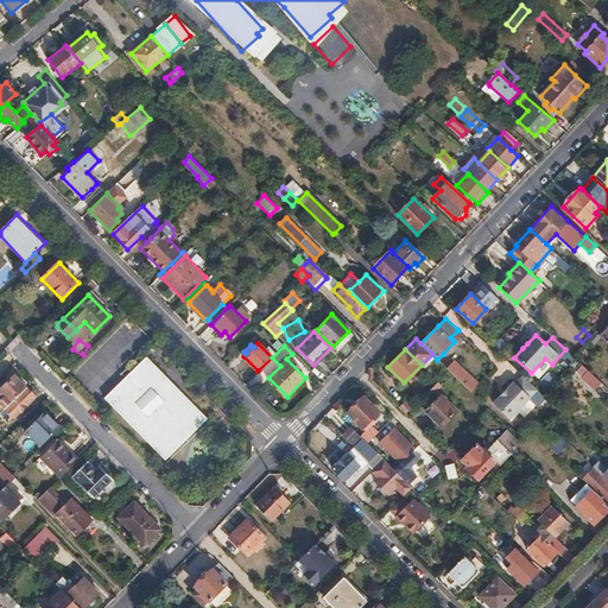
[(153,448),(154,449),(160,449),(168,449),(173,447),(178,445),(190,434),(192,426),(194,422),(194,416),(194,413),(192,412),(194,410),(195,409),(178,391),(172,391),(165,384),(165,378),(147,359),(106,399),(124,418),(130,411),(131,412),(128,416),(127,418),(128,420),(128,422),(131,424),(133,426),(135,426),(138,425),(141,424),(135,430),(153,448)]
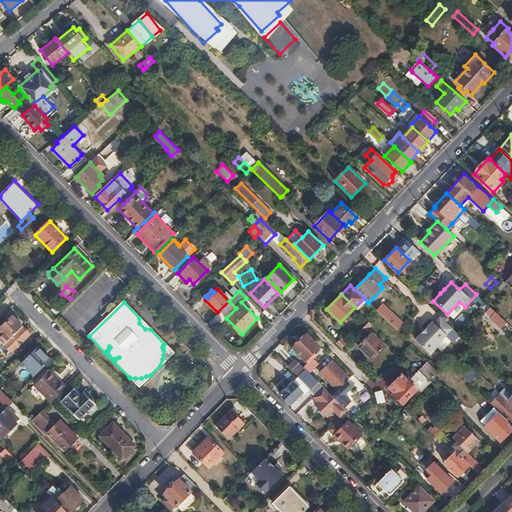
[(376,310),(378,312),(396,329),(404,321),(393,311),(390,314),(381,305),(376,310)]
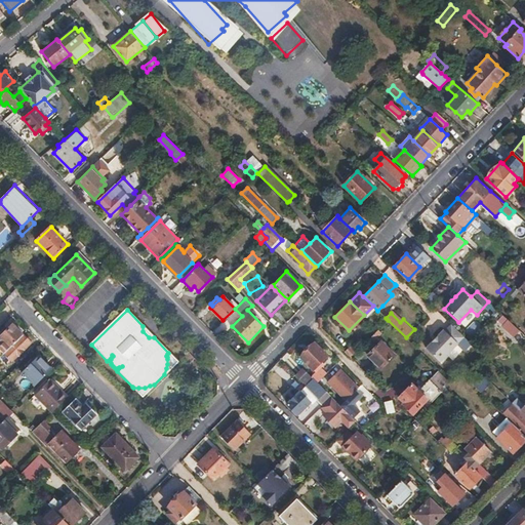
[(508,320),(502,325),(513,335),(518,329),(508,320)]
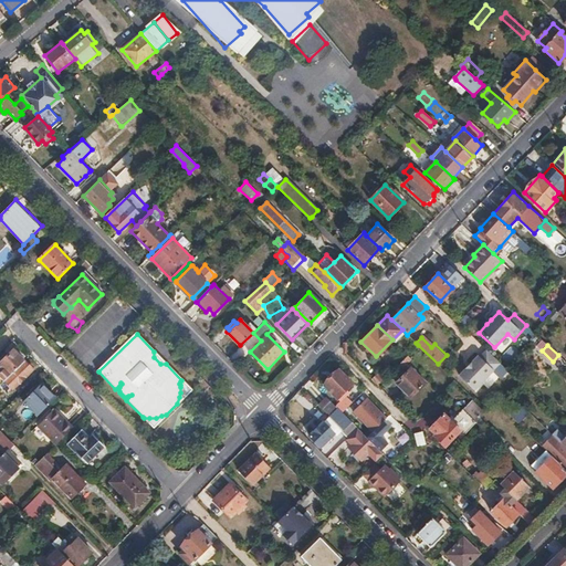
[(500,362),(485,349),(480,355),(478,354),(459,375),(473,389),(500,362)]
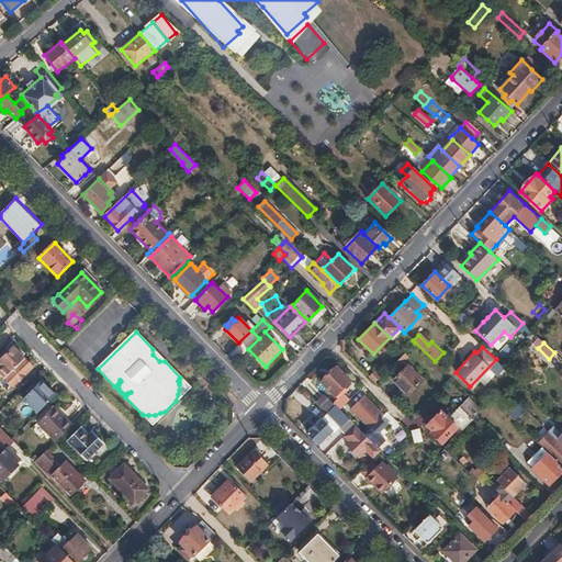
[(0,370),(0,373),(4,378),(24,359),(13,348),(0,361),(0,362),(3,366),(3,368),(0,370)]
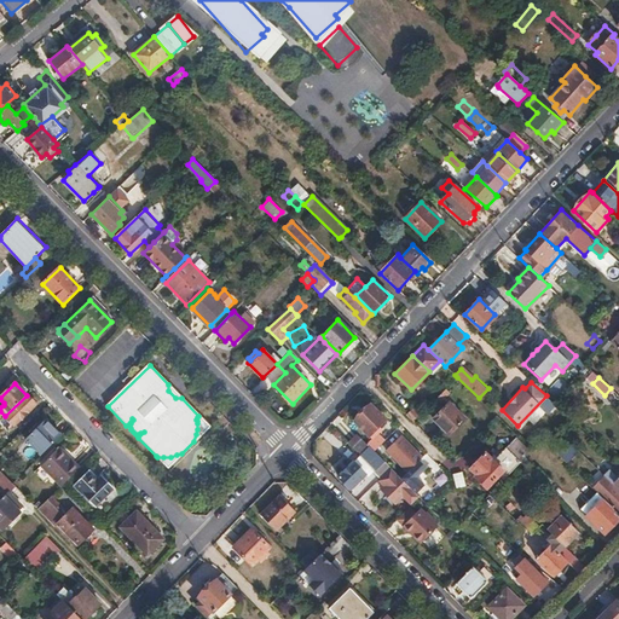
[(446,388),(435,399),(439,401),(450,392),(446,388)]
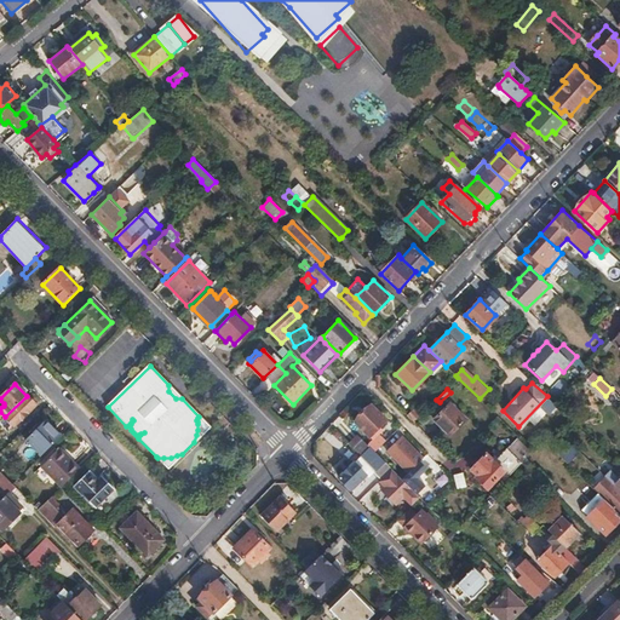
[(27,396),(5,417),(13,426),(35,405),(27,396)]
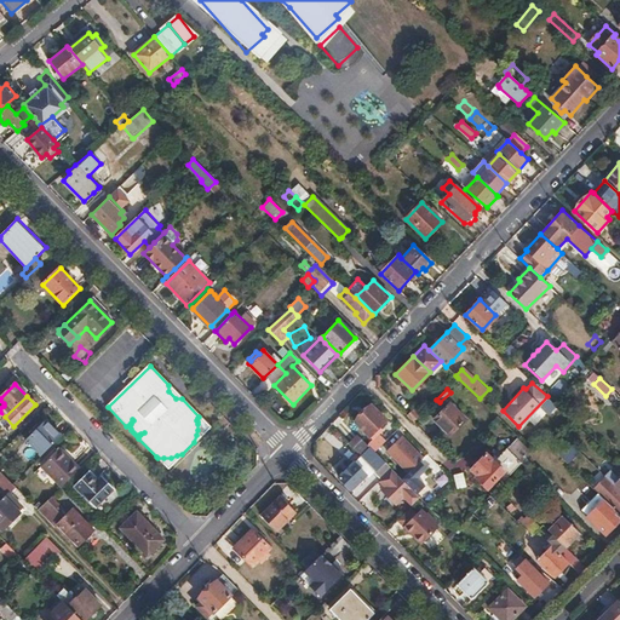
[(451,403),(435,419),(449,434),(466,419),(451,403)]
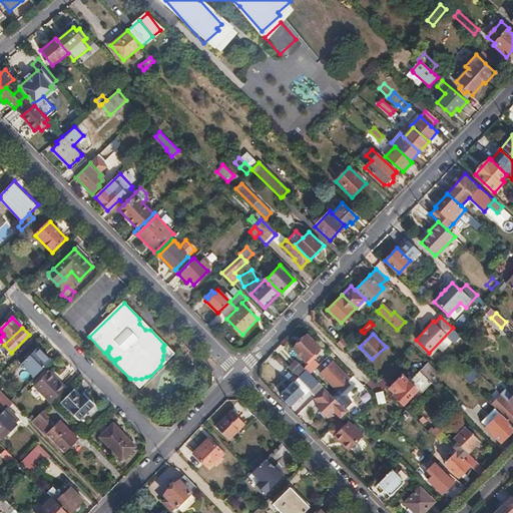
[(309,364),(305,367),(307,369),(311,373),(319,365),(314,360),(315,359),(313,358),(317,355),(315,353),(320,348),(308,335),(294,349),(309,364)]
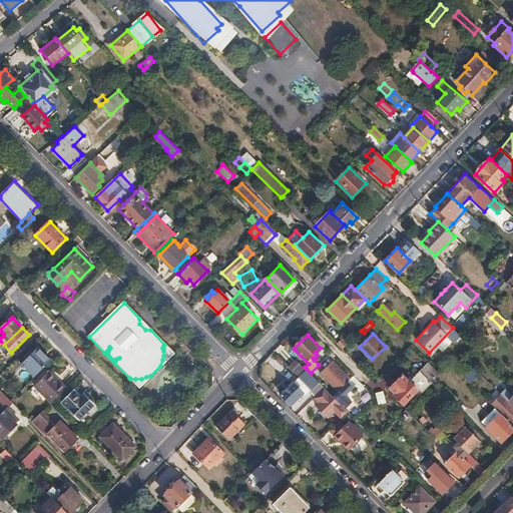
[(342,338),(337,343),(342,348),(347,344),(342,338)]
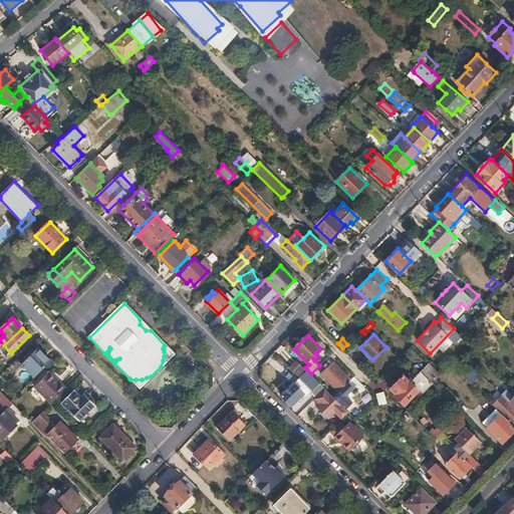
[(172,355),(164,346),(163,348),(164,349),(164,351),(164,356),(163,360),(161,366),(172,355)]
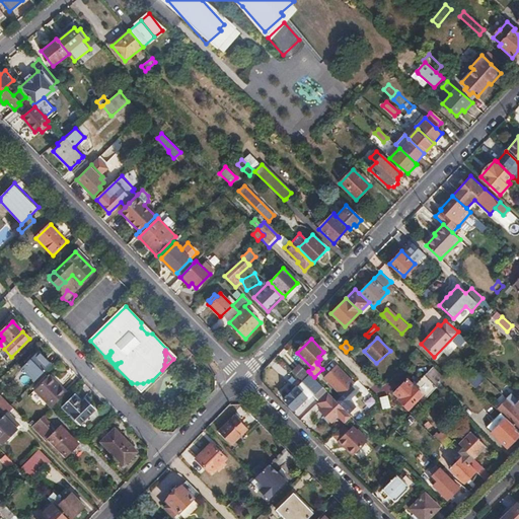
[(20,369),(33,382),(46,371),(52,365),(38,352),(20,369)]
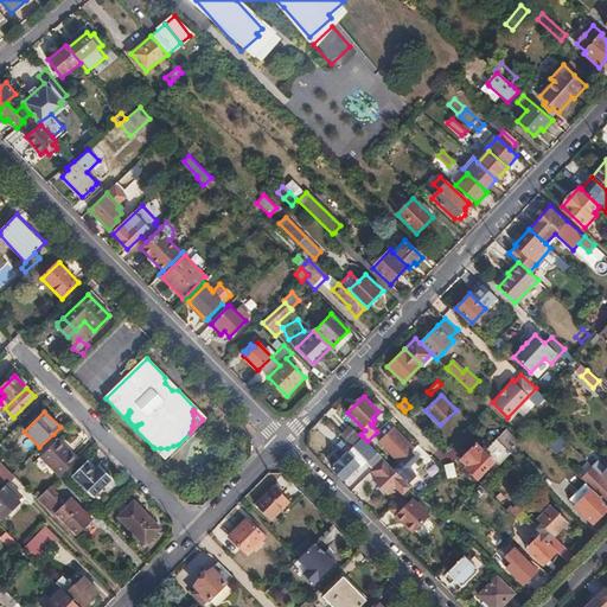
[(353,427),(345,435),(353,445),(355,443),(363,436),(360,434),(353,427)]
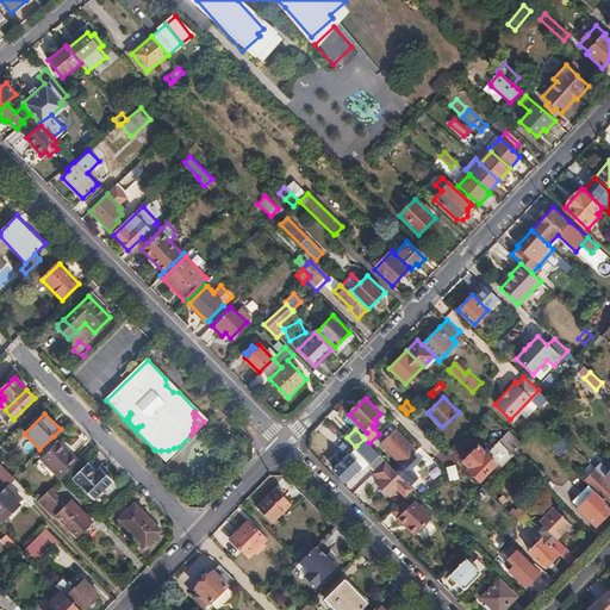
[(403,465),(396,471),(410,486),(418,477),(411,468),(419,460),(414,455),(414,454),(415,453),(408,446),(410,444),(394,430),(381,444),(403,465)]
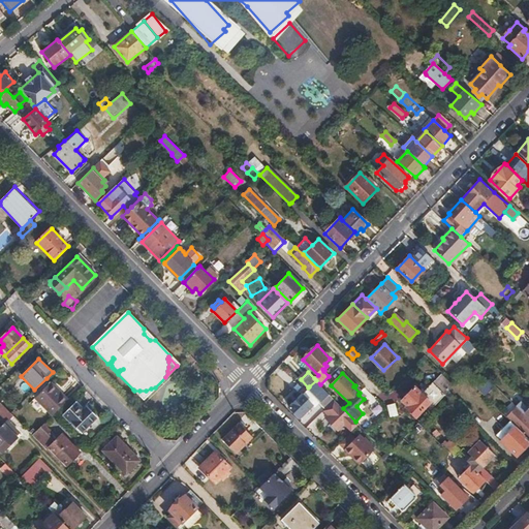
[(316,380),(309,386),(310,387),(319,398),(321,400),(319,403),(325,408),(335,400),(330,394),(320,384),(316,380)]
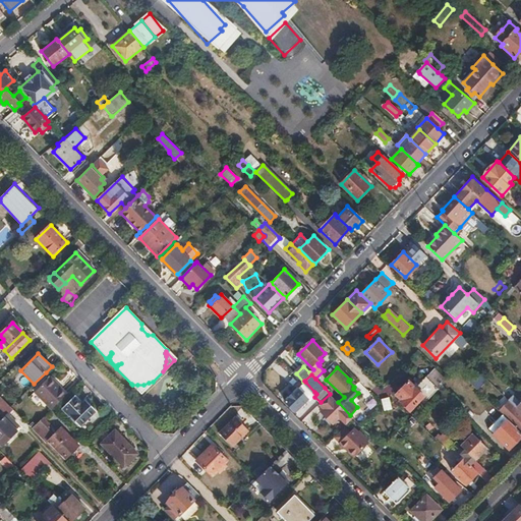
[(34,392),(51,410),(53,408),(66,395),(67,394),(50,377),(41,385),(34,392)]
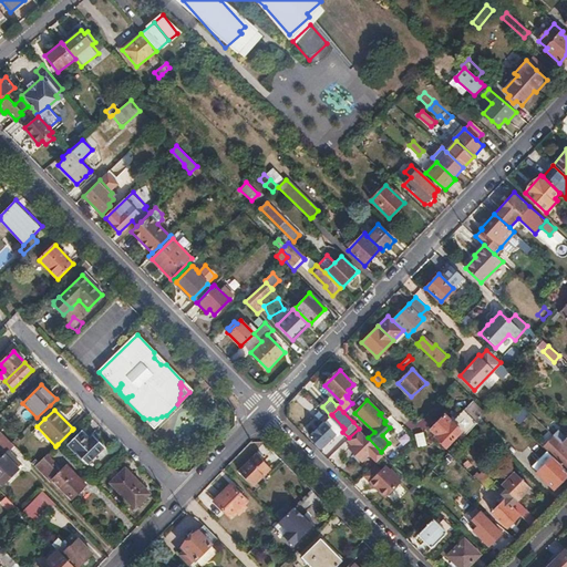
[(475,422),(464,411),(460,416),(472,429),(477,423),(475,422)]
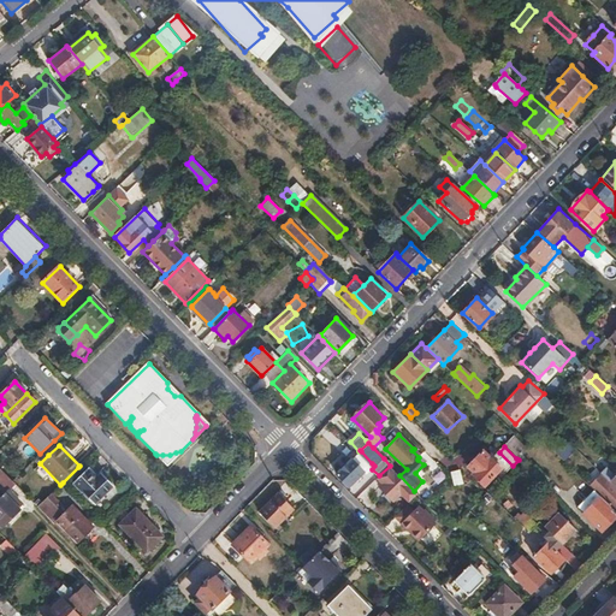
[(490,481),(495,485),(504,475),(499,471),(502,468),(484,450),(468,466),(477,473),(474,475),(485,486),(490,481)]
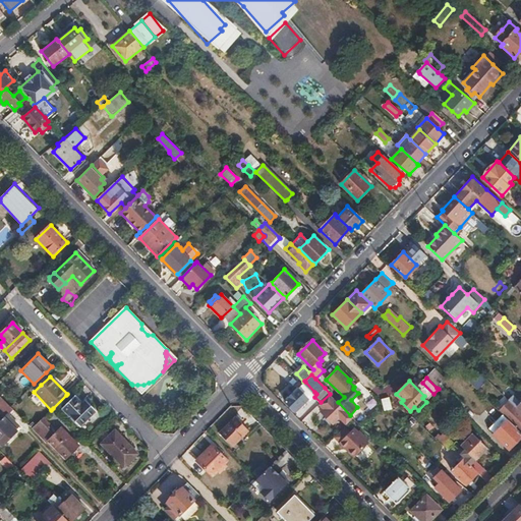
[(137,385),(132,385),(141,393),(153,382),(149,383),(143,385),(137,385)]
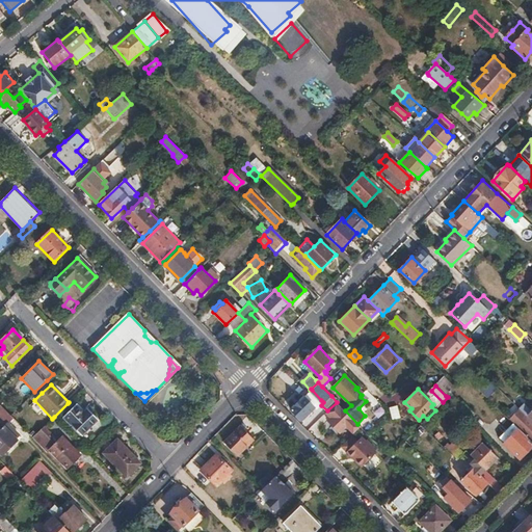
[(321,400),(312,390),(304,396),(314,406),(317,409),(321,405),(323,402),(321,400)]
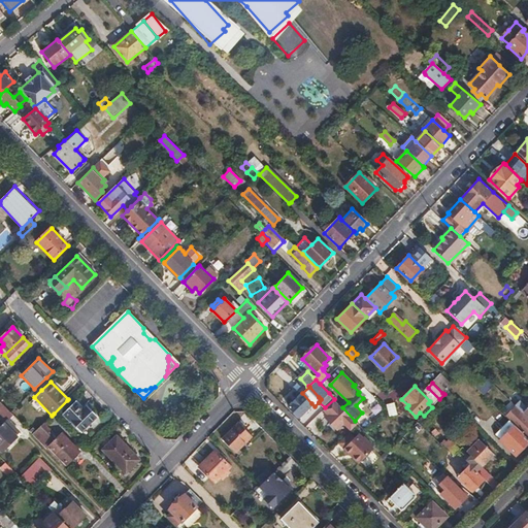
[(311,403),(302,393),(289,406),(299,417),(311,403)]
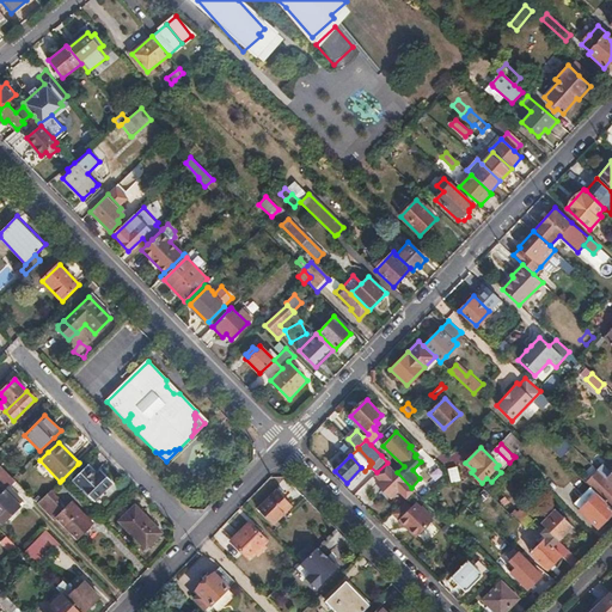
[(377,472),(375,475),(380,481),(379,483),(392,496),(398,490),(407,499),(414,493),(387,463),(377,472)]
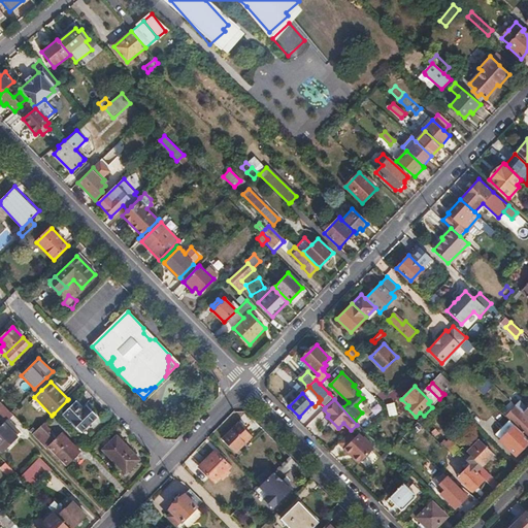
[(527,406),(520,399),(515,404),(524,413),(525,411),(527,415),(527,406)]
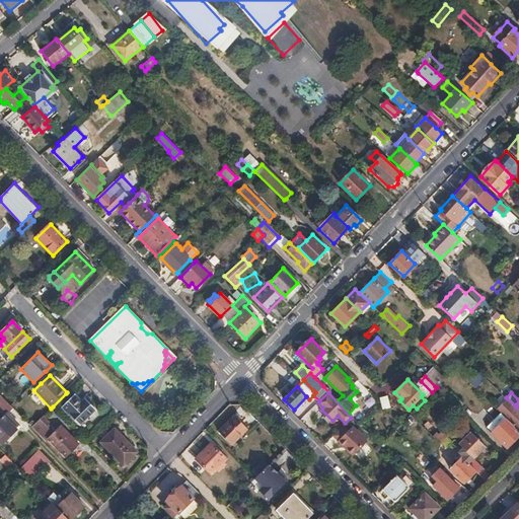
[(74,394),(62,406),(79,425),(94,411),(94,409),(85,399),(84,399),(82,401),(74,394)]
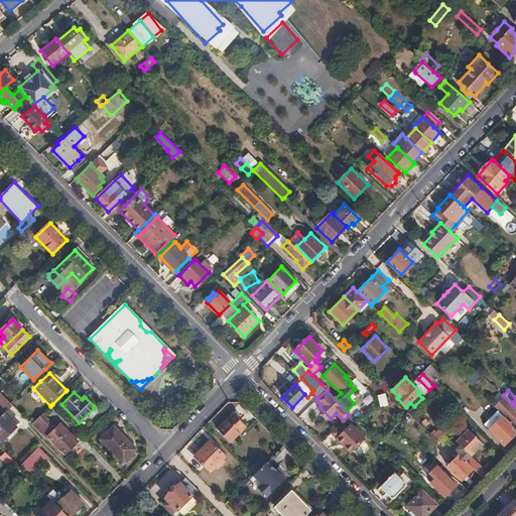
[(376,395),(379,407),(387,405),(384,393),(376,395)]
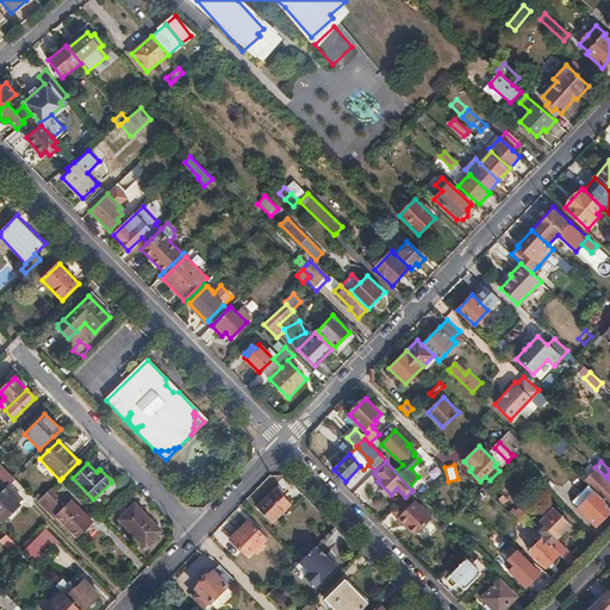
[(12,477),(2,466),(0,467),(0,477),(7,486),(14,479),(12,477)]
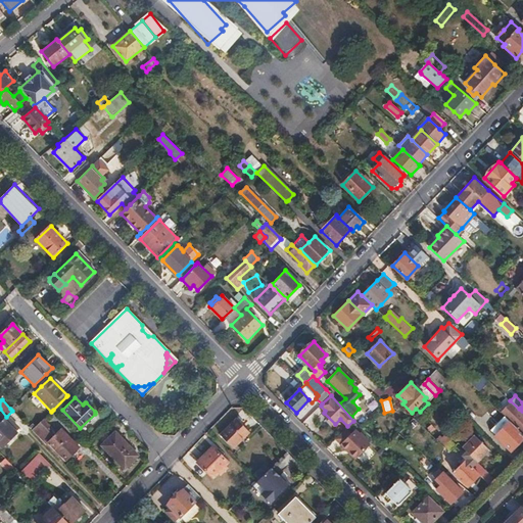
[(513,421),(512,423),(517,428),(519,427),(522,430),(522,416),(510,402),(503,411),(513,421)]
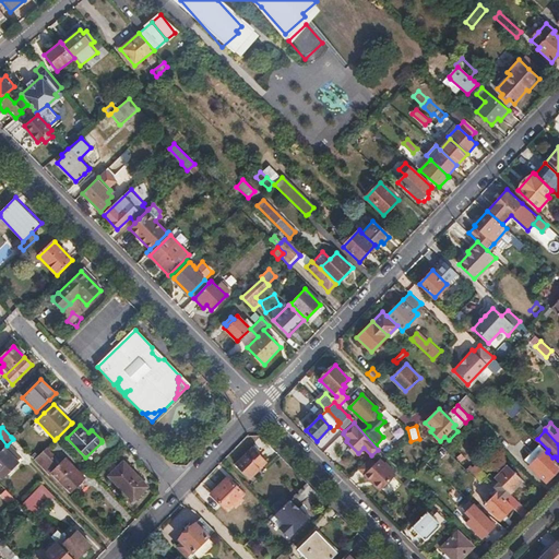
[(536,440),(527,432),(522,439),(531,447),(536,440)]
